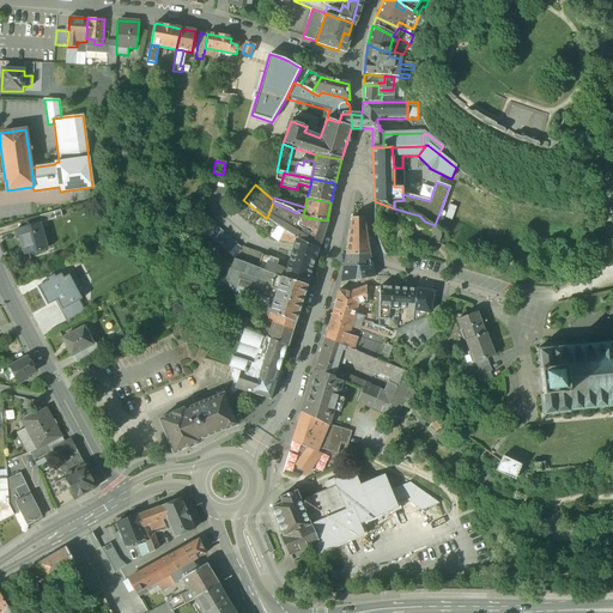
[(266,218),(265,217),(243,200),(242,199),(232,210),(263,235),(265,232),(273,223),(267,218),(266,218)]
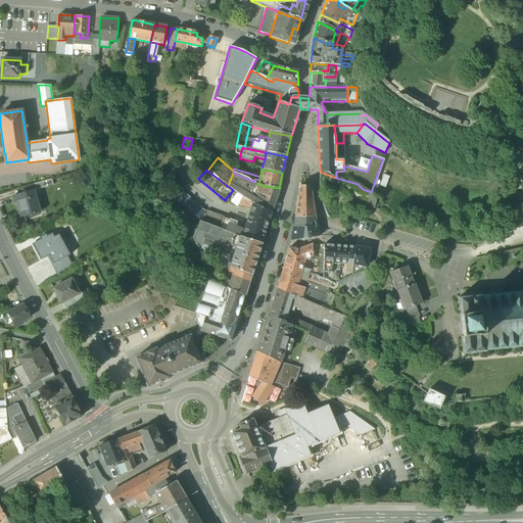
[(279,188),(258,185),(253,182),(251,181),(247,179),(233,173),(228,186),(233,190),(242,197),(252,203),(253,203),(271,214),(279,188)]
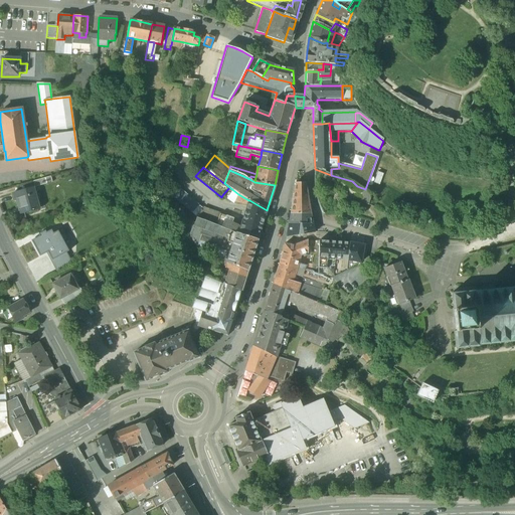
[(50,177),(33,181),(35,187),(52,182),(50,177)]
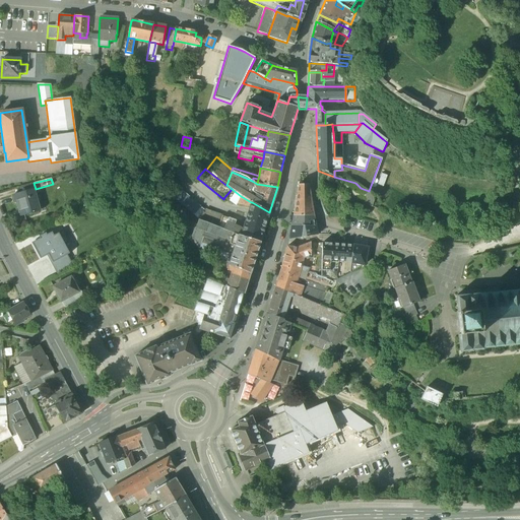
[(308,185),(298,185),(293,216),(313,217),(308,185)]
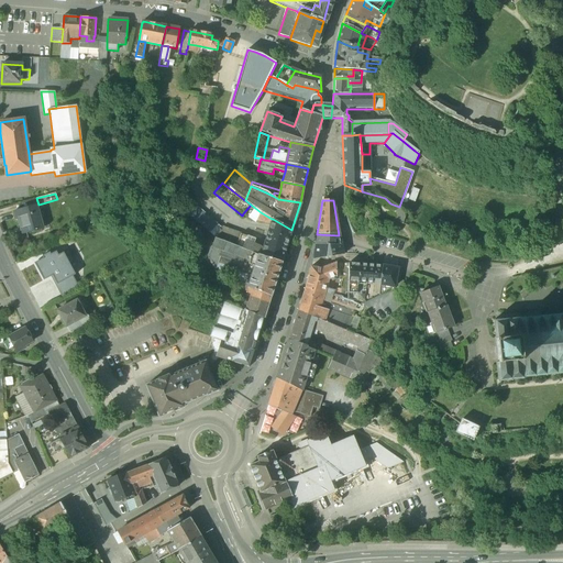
[(221,228),(189,201),(181,210),(214,238),(221,228)]
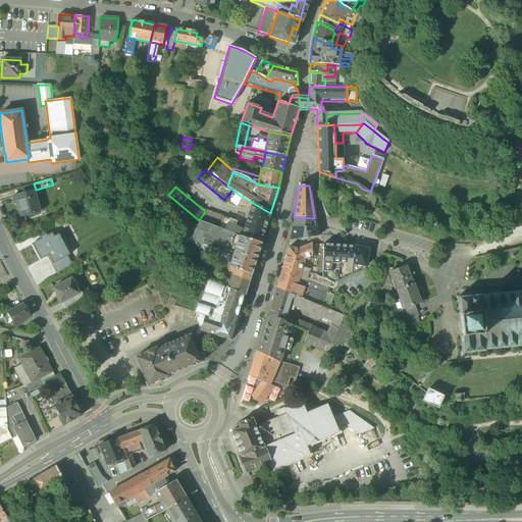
[(36,190),(13,196),(15,205),(17,204),(21,217),(40,212),(37,204),(40,203),(36,190)]
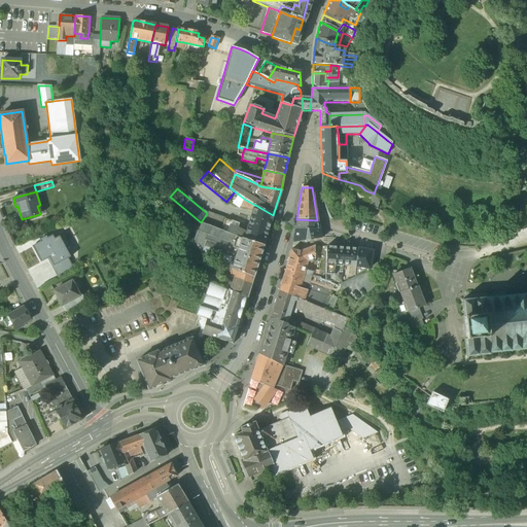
[(244,199),(235,191),(227,200),(235,206),(240,207),(244,199)]
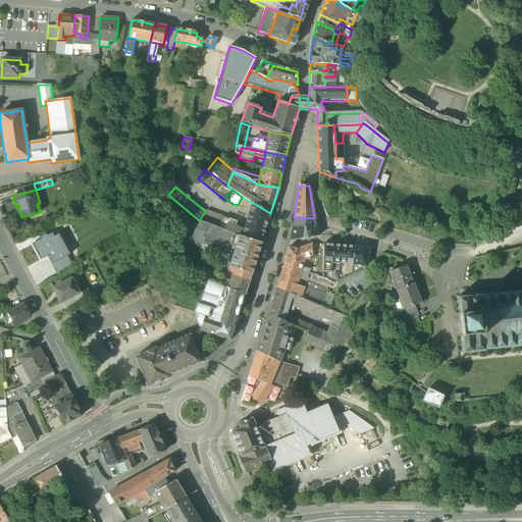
[(252,203),(242,197),(238,205),(251,207),(253,203),(252,203)]
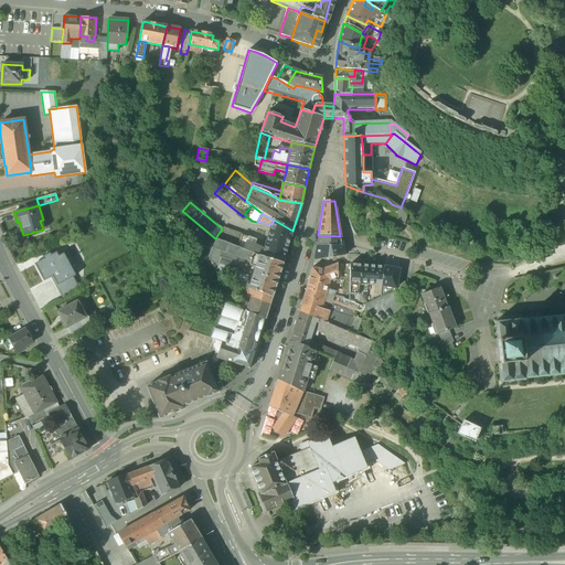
[(292,231),(274,220),(272,224),(264,251),(262,257),(283,264),(292,231)]
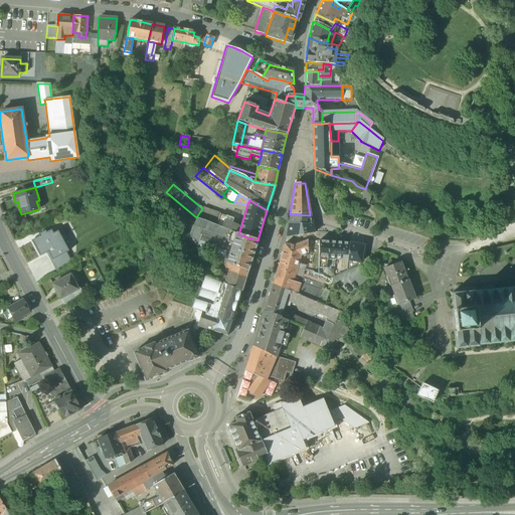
[(225,216),(202,208),(196,217),(195,217),(203,220),(221,227),(225,216)]
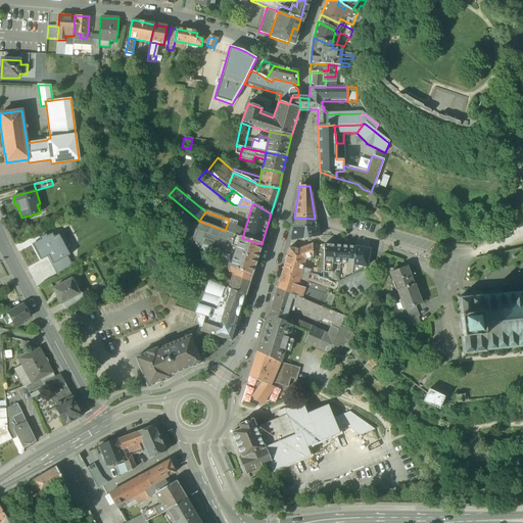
[(315,219),(294,218),(292,228),(317,229),(315,219)]
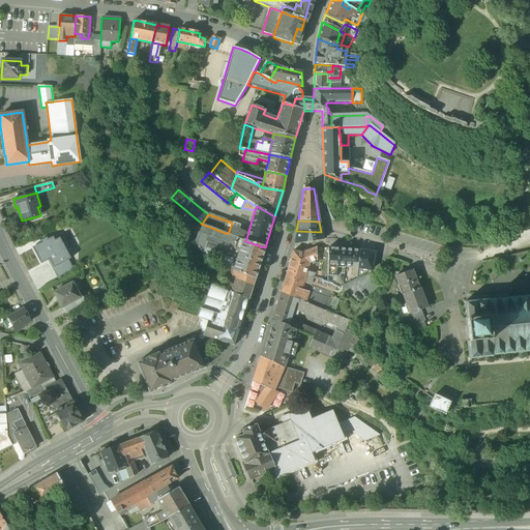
[(244,233),(237,230),(239,226),(232,223),(228,234),(243,240),(245,241),(247,235),(244,233)]
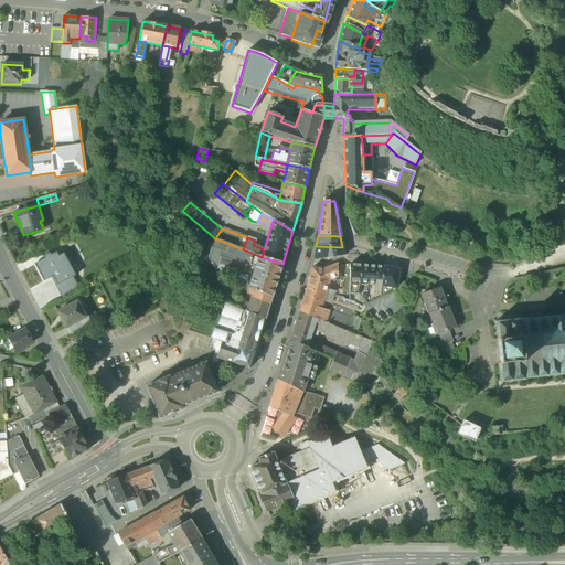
[(259,256),(243,249),(223,242),(219,251),(212,248),(208,259),(215,270),(242,283),(249,286),(259,256)]
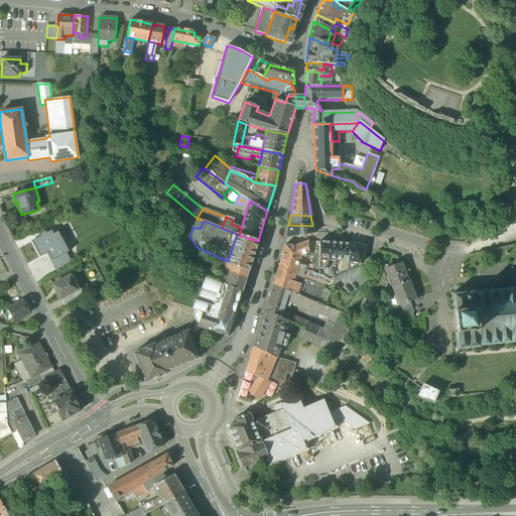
[(312,226),(288,225),(286,237),(287,238),(288,238),(314,234),(312,226)]
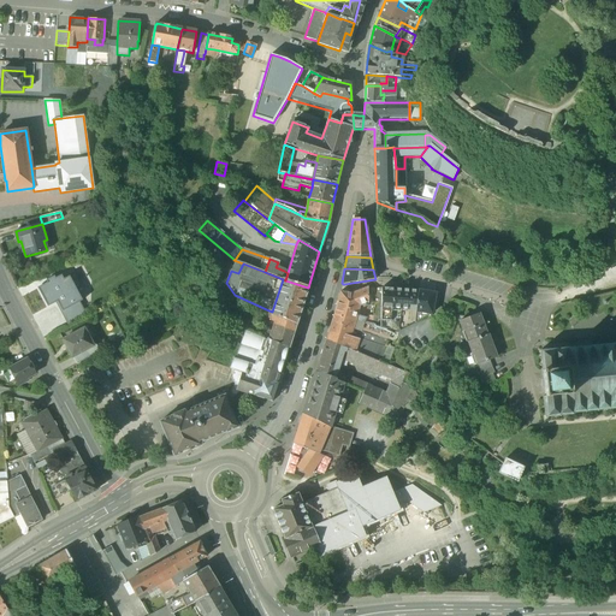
[(199,274),(205,285),(211,282),(203,271),(199,274)]
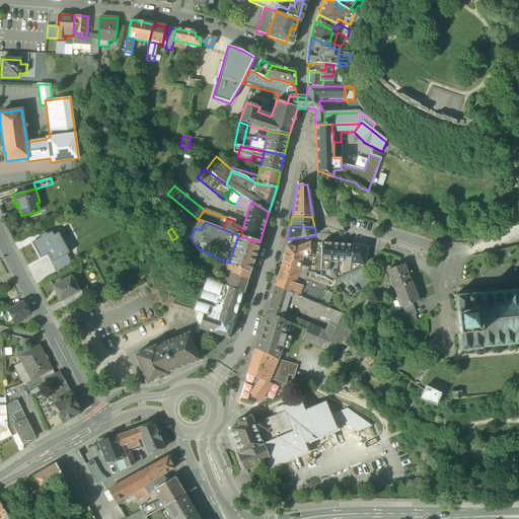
[(71,255),(59,234),(55,237),(53,233),(48,236),(47,234),(34,240),(35,241),(31,244),(41,262),(49,256),(54,266),(68,257),(71,255)]
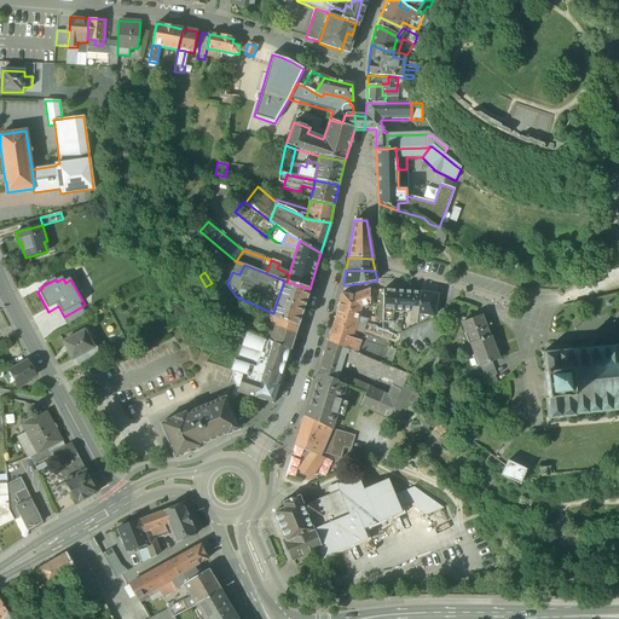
[(310,289),(287,282),(284,281),(273,313),(273,316),(278,318),(298,327),(310,289)]
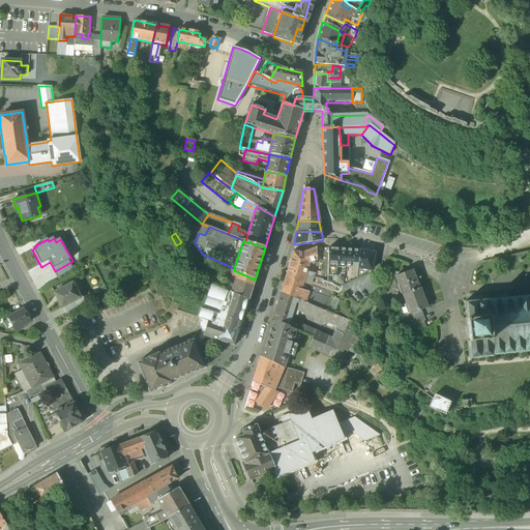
[(302,253),(292,252),(287,271),(304,276),(305,272),(307,263),(316,264),(316,247),(302,253)]
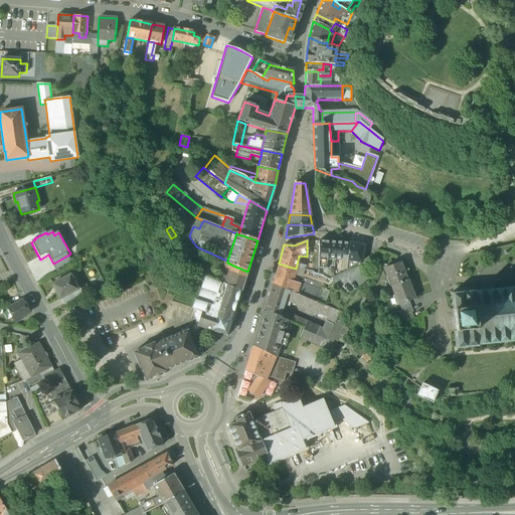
[(349,243),(320,241),(319,258),(318,269),(327,269),(328,261),(335,261),(335,259),(347,260),(349,243)]
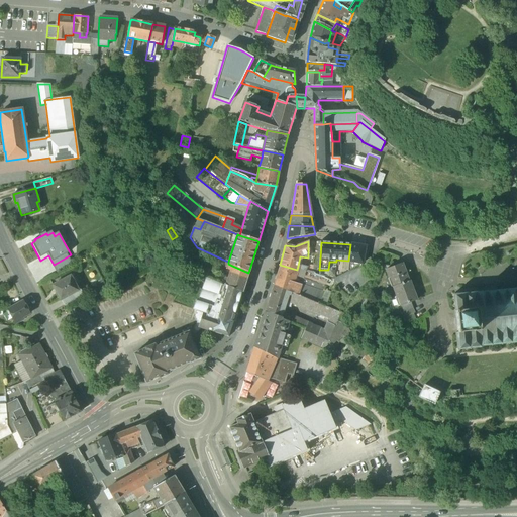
[(365,246),(350,244),(348,261),(348,266),(351,267),(351,264),(355,264),(355,263),(362,264),(365,246)]
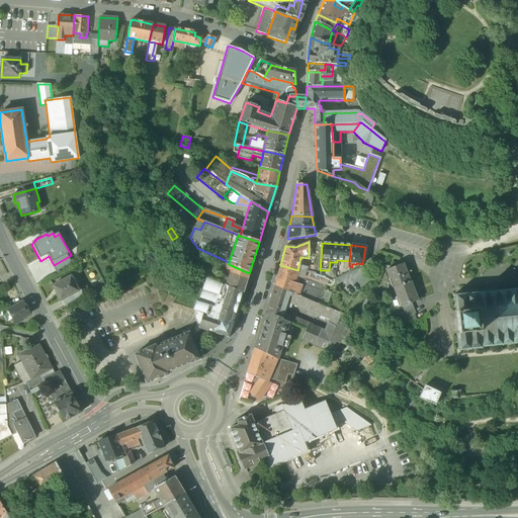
[(192,258),(184,249),(174,255),(187,269),(192,258)]
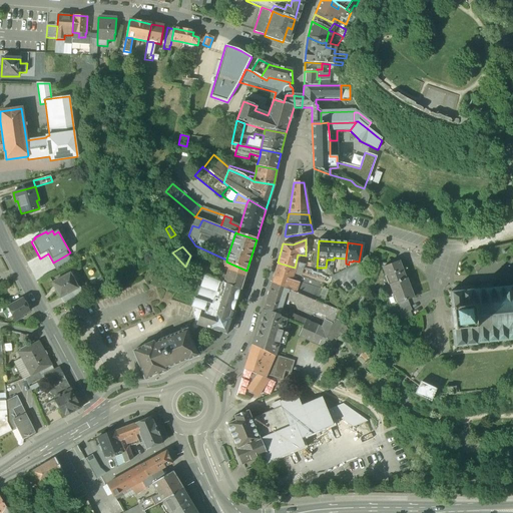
[(211,258),(202,252),(199,260),(215,266),(217,263),(218,260),(216,260),(211,258)]
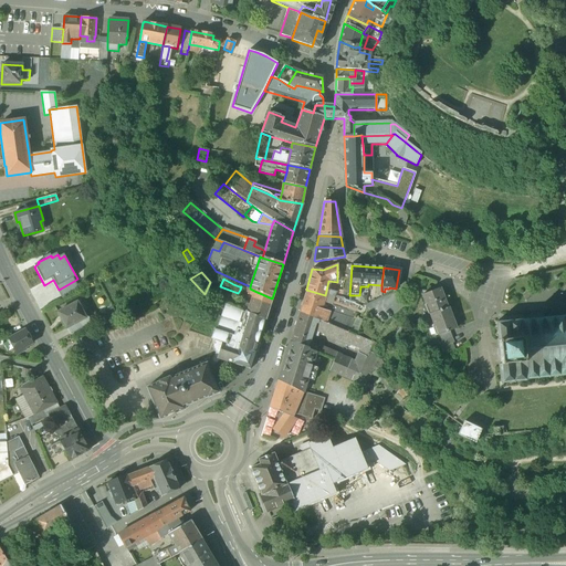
[(74,281),(59,290),(63,299),(80,290),(74,281)]
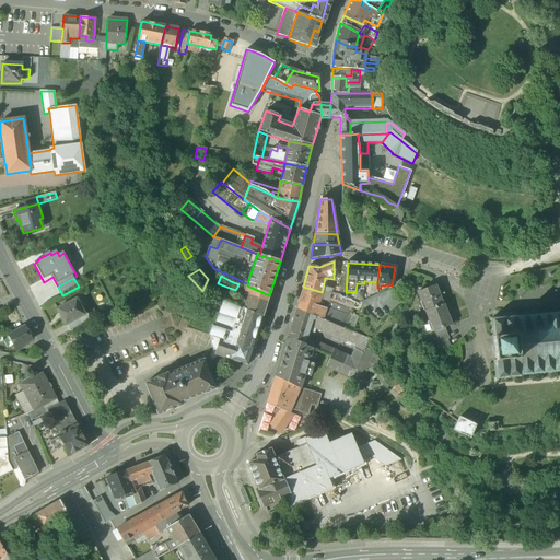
[(218,283),(208,279),(202,291),(212,295),(216,289),(218,283)]
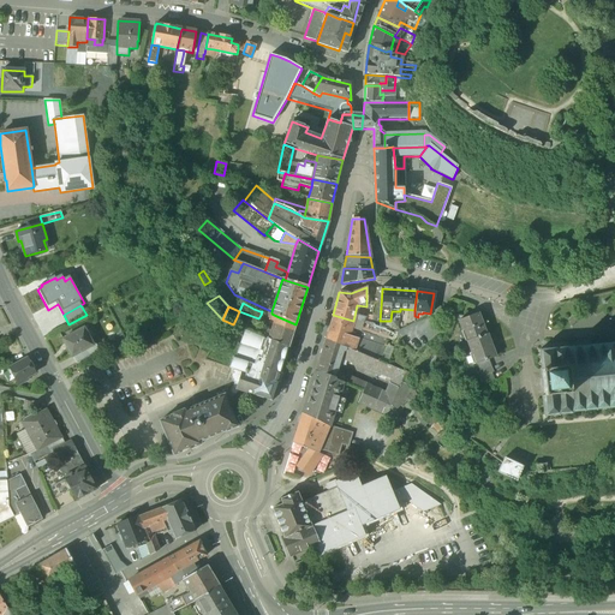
[(272,311),(263,308),(262,311),(261,315),(269,320),(272,314),(272,311)]
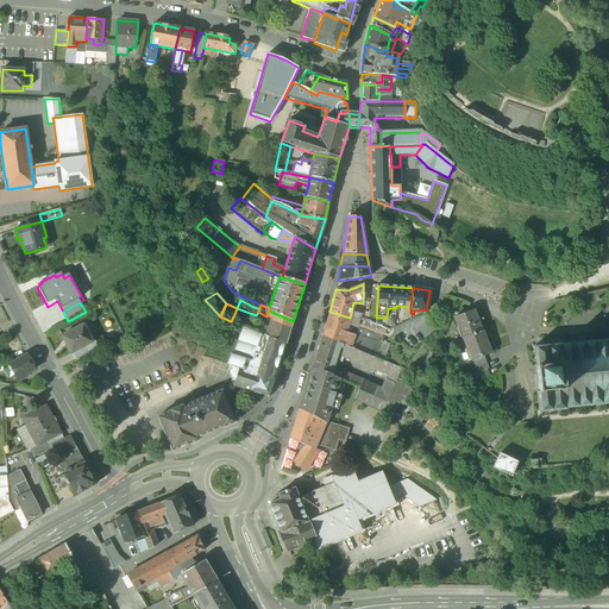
[(256,315),(237,308),(234,314),(248,319),(259,325),(265,328),(268,332),(271,322),(256,315)]
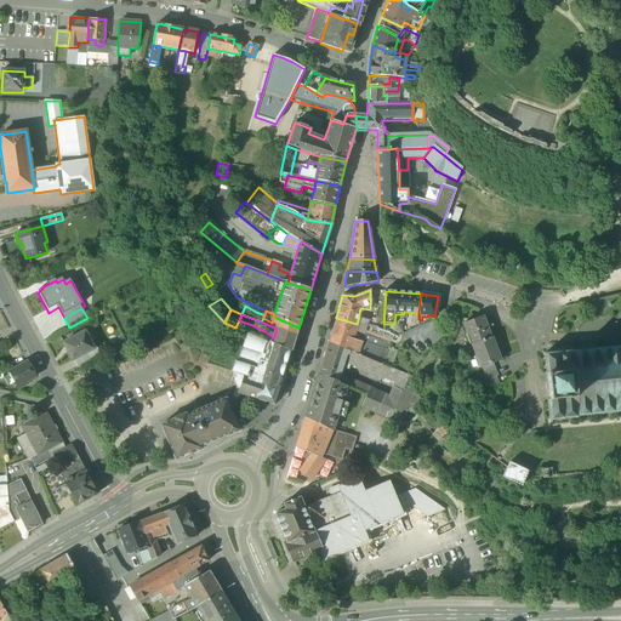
[(482,317),(462,324),(466,335),(468,334),(472,345),(489,339),(482,317)]
